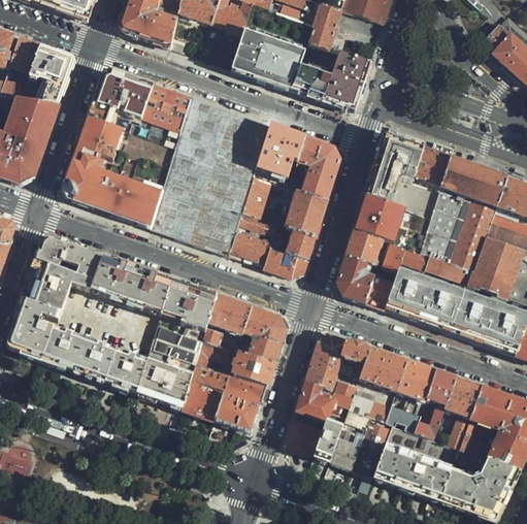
[(32,0),(78,15),(91,10),(94,0),(32,0)]
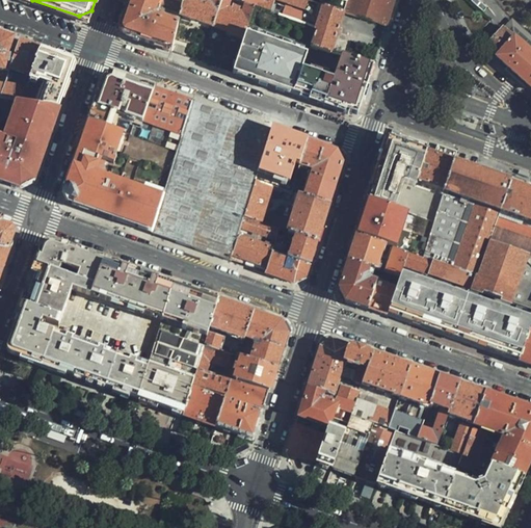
[(165,47),(170,49),(177,23),(153,15),(158,0),(128,0),(127,4),(122,17),(120,22),(126,33),(128,34),(133,35),(158,45),(165,47)]
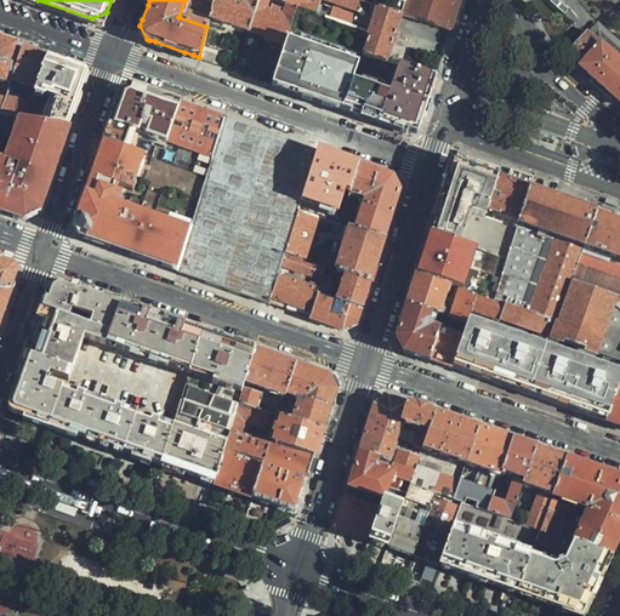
[(229,21),(249,28),(259,0),(212,0),(212,3),(210,13),(229,21)]
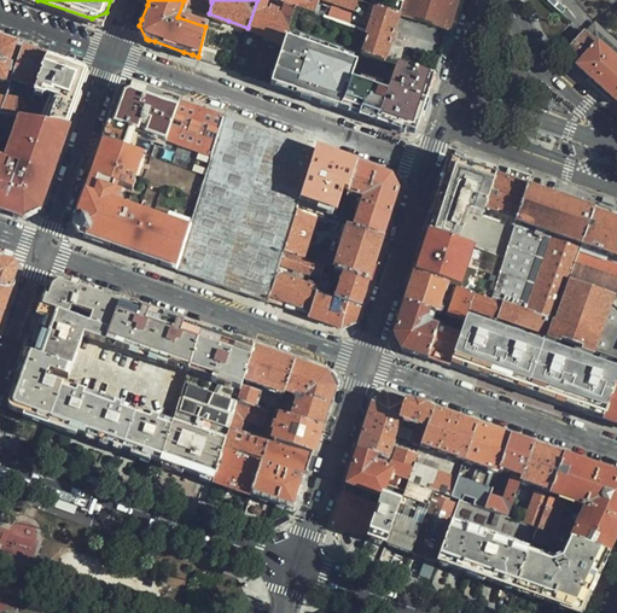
[(266,34),(284,40),(286,34),(290,23),(297,4),(286,0),(284,7),(283,10),(280,10),(280,9),(280,6),(272,4),(271,7),(268,5),(267,4),(268,0),(257,0),(248,28),(266,34)]
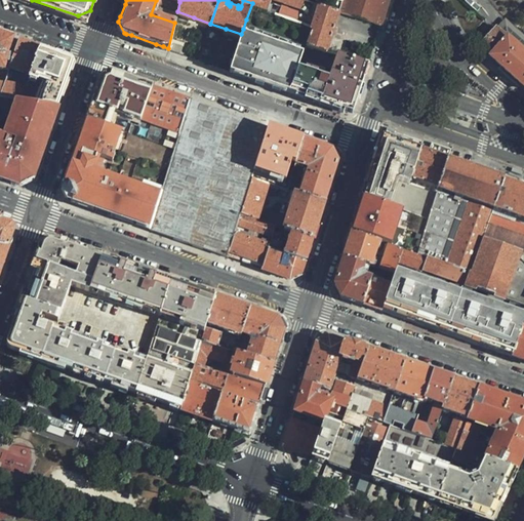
[(252,3),(266,8),(268,3),(269,0),(243,0),(252,3)]
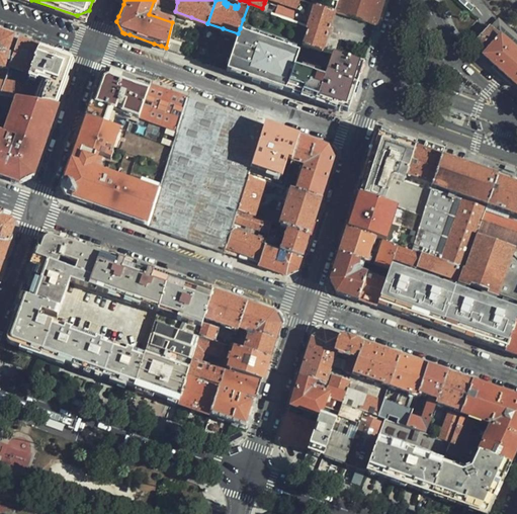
[(322,49),(334,9),(305,0),(297,0),(296,4),(295,9),(292,18),(308,24),(302,40),(300,43),(322,49)]
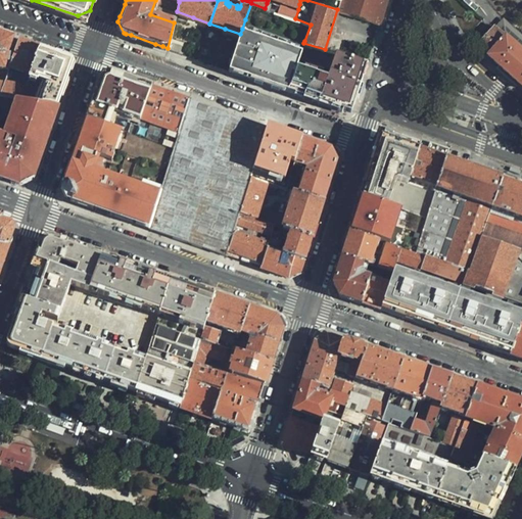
[(320,0),(337,8),(340,0),(320,0)]
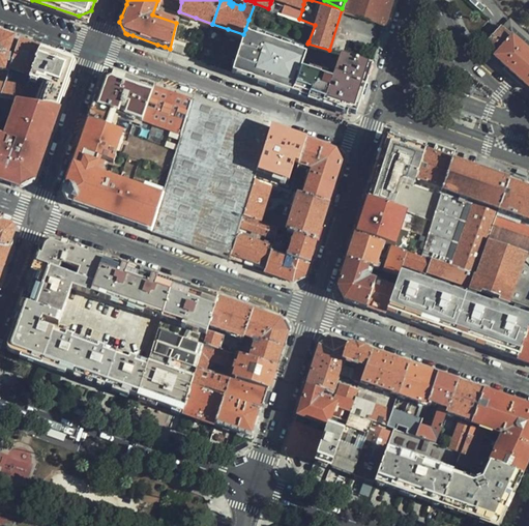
[(345,0),(342,8),(342,9),(384,24),(391,1),(391,0),(345,0)]
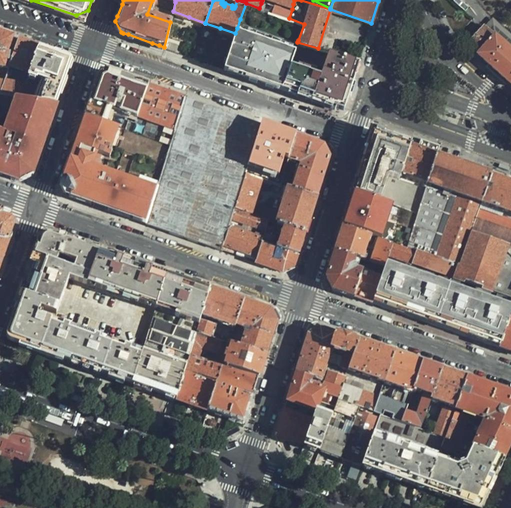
[(240,19),(261,27),(267,10),(259,8),(246,3),(240,19)]
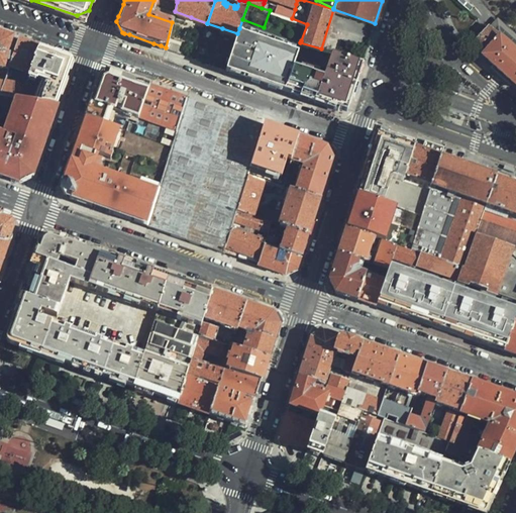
[(262,8),(270,10),(292,18),(295,9),(276,3),(274,7),(264,3),(262,8)]
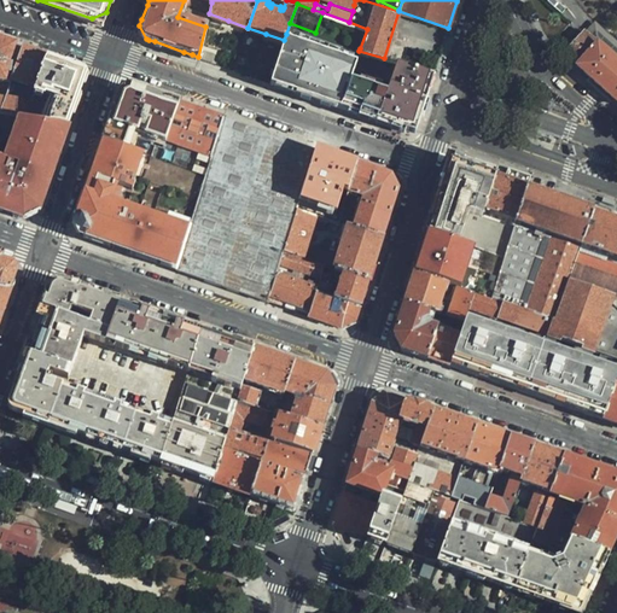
[(322,12),(315,33),(360,48),(367,29),(349,22),(322,12)]
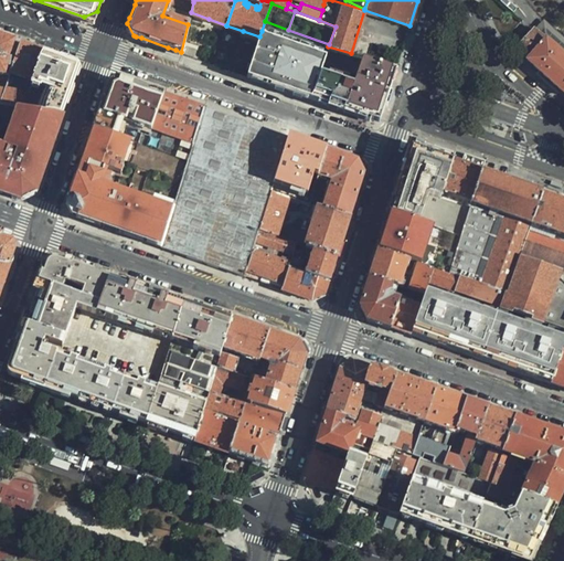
[(533,25),(563,52),(563,34),(542,16),(533,25)]
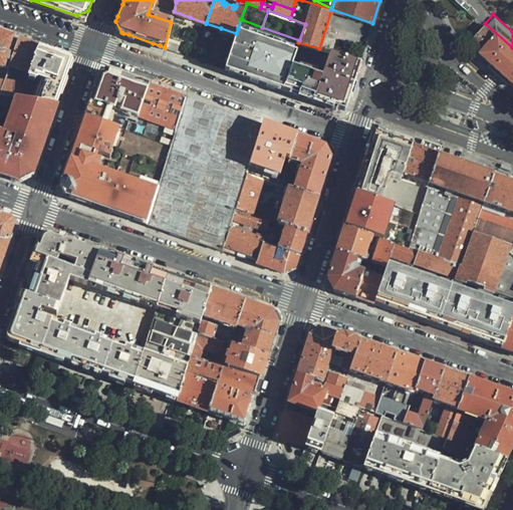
[(476,32),(468,42),(488,60),(498,68),(506,75),(512,81),(512,47),(505,41),(485,23),(476,32)]
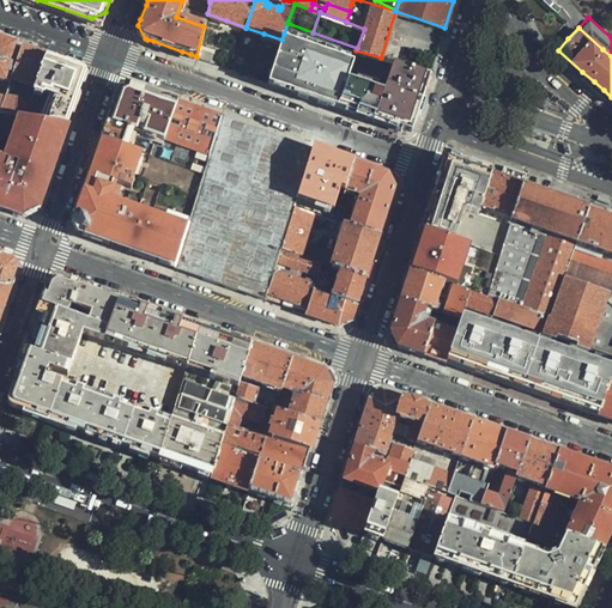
[(353,58),(284,34),(282,40),(267,78),(276,81),(290,87),(315,97),(328,102),(337,105),(353,58)]
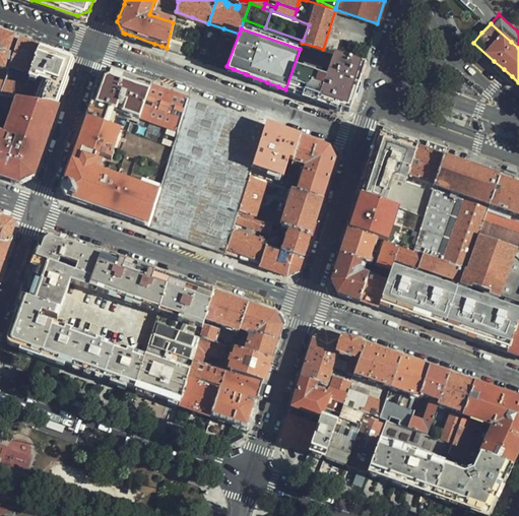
[(8,64),(17,38),(0,30),(0,64),(7,65),(8,64)]
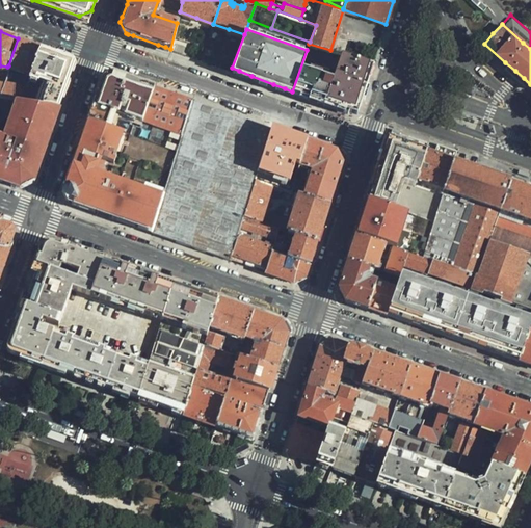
[(29,73),(38,46),(29,43),(18,38),(8,66),(29,73)]
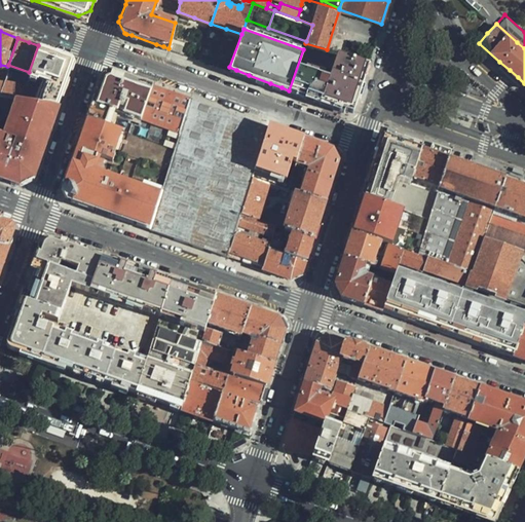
[(367,69),(368,64),(327,49),(305,43),(303,49),(289,90),(296,92),(302,96),(308,98),(343,110),(355,103),(359,95),(365,75),(367,69)]
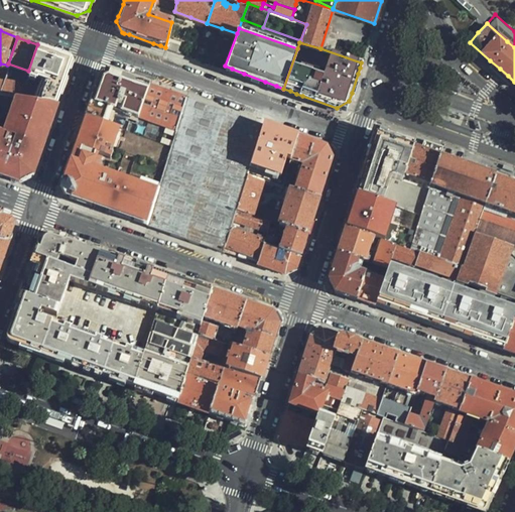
[(63,53),(37,44),(28,71),(25,82),(20,96),(55,102),(58,94),(61,88),(68,71),(70,65),(63,53)]
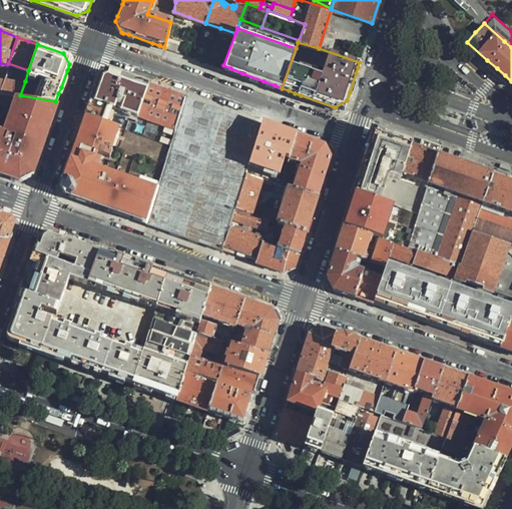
[(130,129),(147,82),(137,79),(128,75),(108,69),(103,71),(97,74),(84,112),(89,114),(120,125),(130,129)]
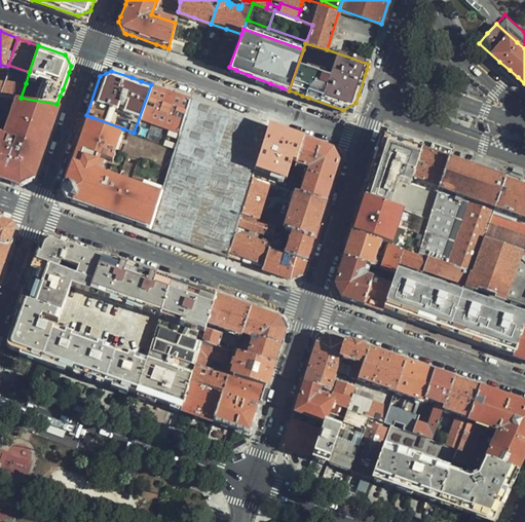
[(20,98),(21,98),(26,83),(3,78),(3,80),(0,88),(0,94),(16,97),(20,98)]
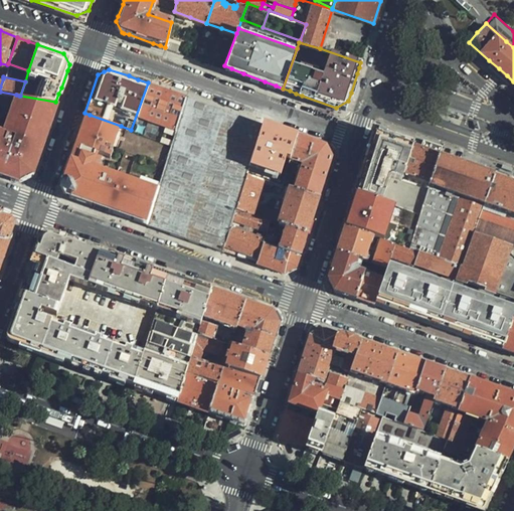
[(158,87),(148,82),(131,130),(170,144),(184,96),(179,94),(178,94),(171,91),(166,90),(158,87)]
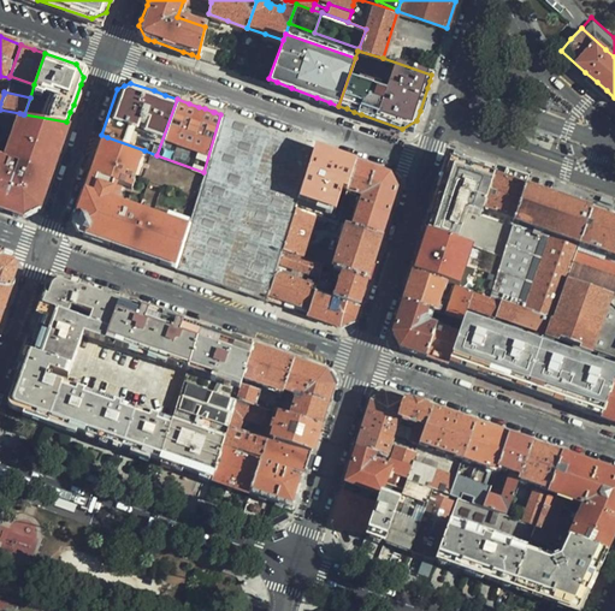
[(23,114),(19,113),(5,154),(9,155),(23,114)]
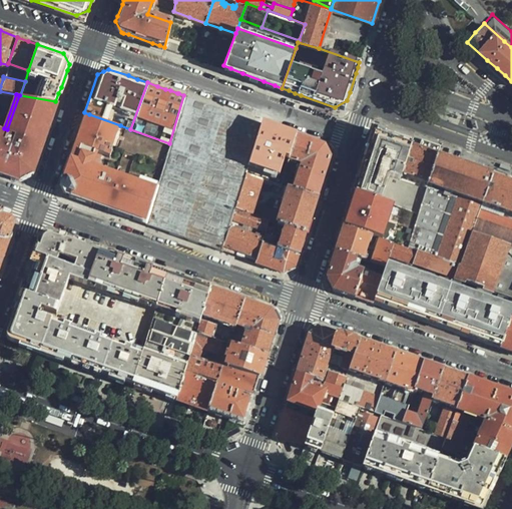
[(20,95),(19,95),(7,129),(6,130),(4,129),(0,127),(0,170),(1,171),(9,174),(18,177),(30,172),(36,156),(55,101),(20,95)]
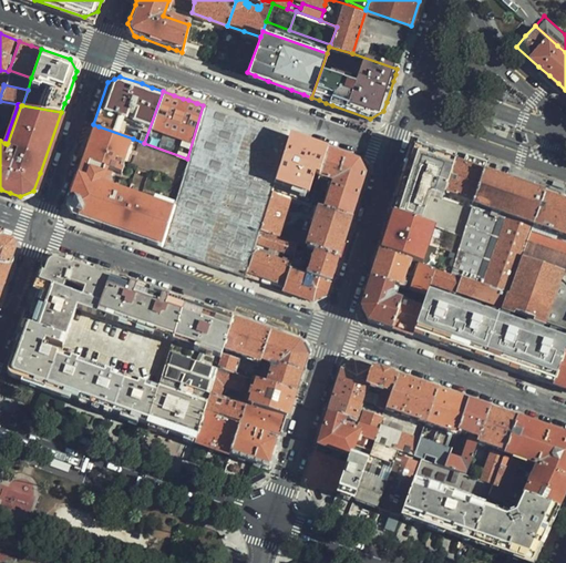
[(247,121),(203,105),(187,159),(161,244),(160,246),(185,255),(202,260),(236,273),(244,275),(246,269),(251,248),(255,242),(258,228),(270,190),(288,135),(247,121)]
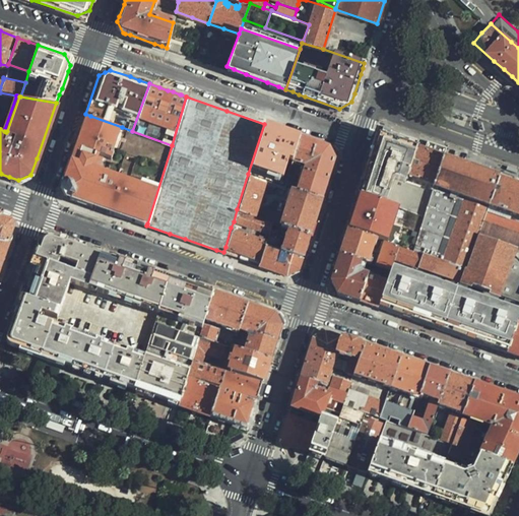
[(93,206),(122,127),(90,116),(87,124),(84,131),(82,130),(79,138),(76,146),(74,145),(70,156),(73,157),(72,159),(74,160),(72,167),(70,167),(68,169),(66,171),(66,175),(68,178),(65,185),(70,193),(94,201),(93,206)]
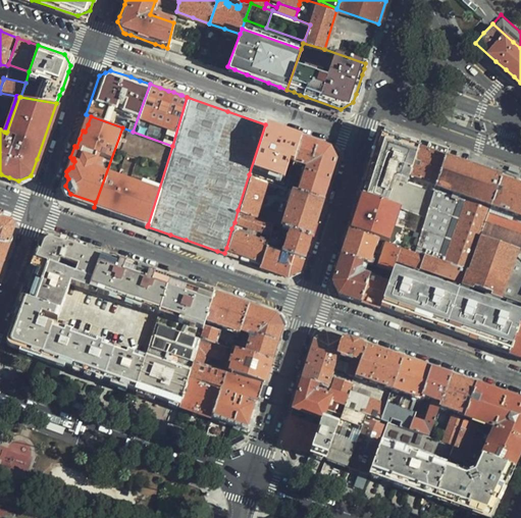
[(274,127),(265,124),(249,174),(275,184),(284,187),(293,160),(300,137),(282,131),(274,127)]
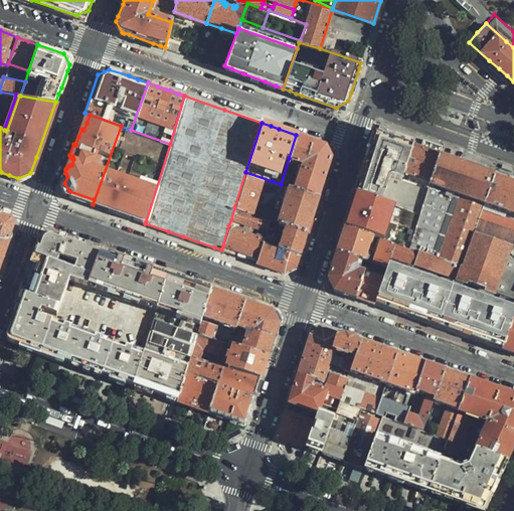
[(170,144),(131,130),(121,126),(93,204),(101,206),(108,209),(108,208),(146,221),(170,144)]
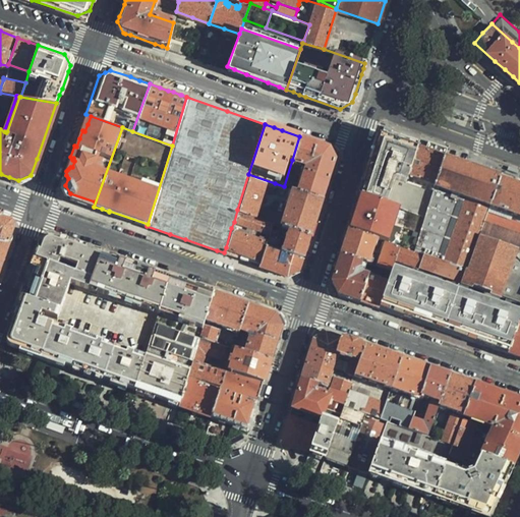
[(422,216),(431,189),(406,181),(416,147),(387,135),(382,137),(376,140),(368,164),(360,188),(358,194),(395,207),(422,216)]
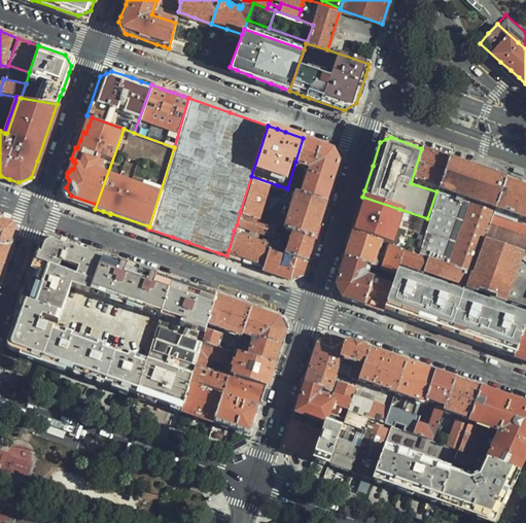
[(317,143),(303,138),(295,162),(308,166),(300,193),(324,201),(331,177),(335,170),(338,161),(334,154),(330,147),(317,143)]
